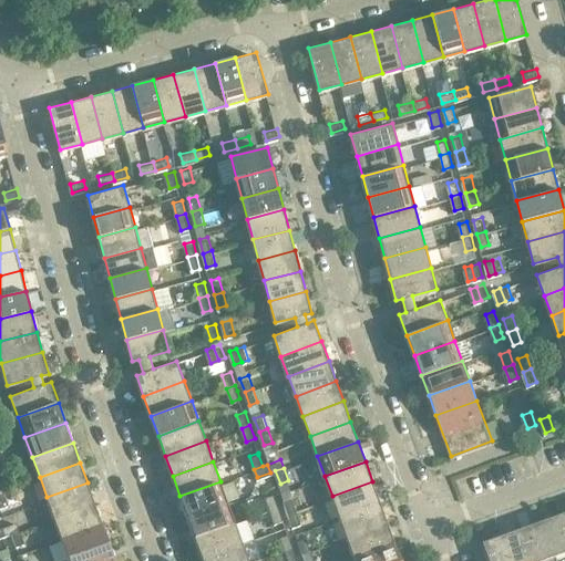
[(228,501),(221,481),(180,496),(187,516),(228,501)]
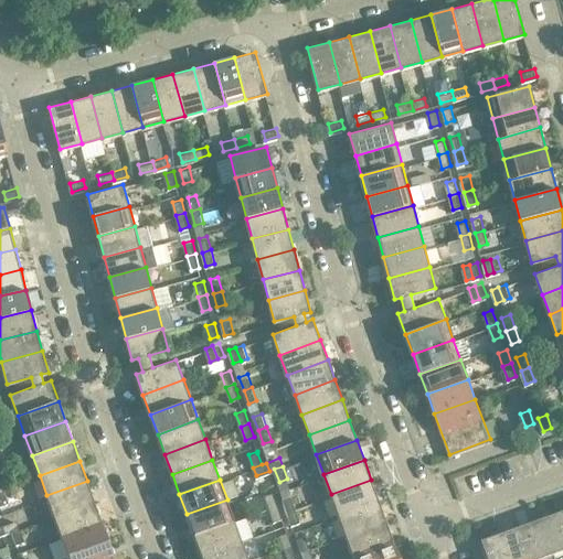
[(379,500),(371,480),(331,494),(338,514),(379,500)]
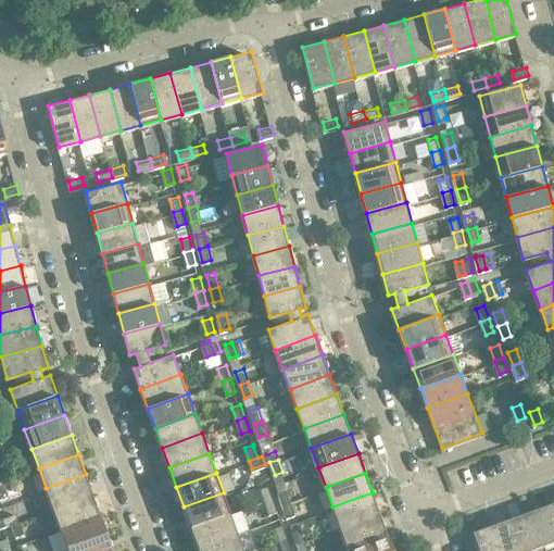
[(92,493),(86,474),(46,488),(53,509),(92,493)]
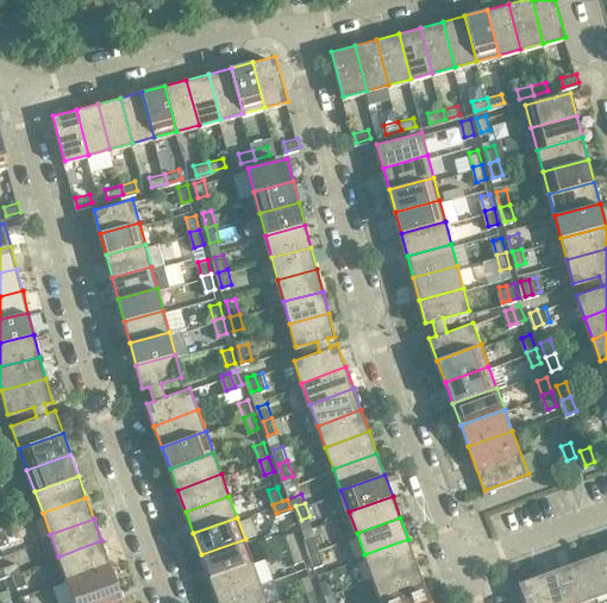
[(10,541),(5,527),(0,528),(0,541),(1,545),(10,541)]
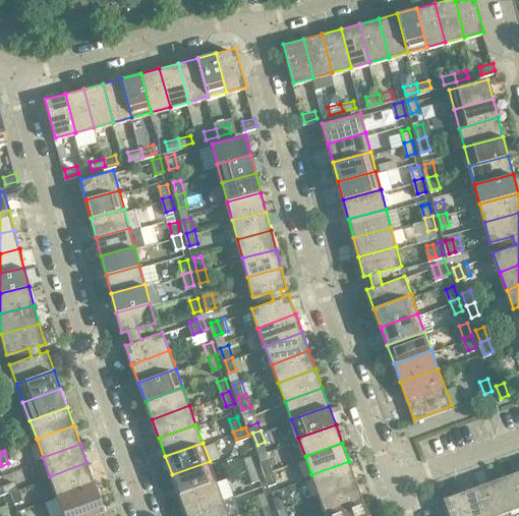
[(256,464),(251,452),(244,455),(248,467),(256,464)]
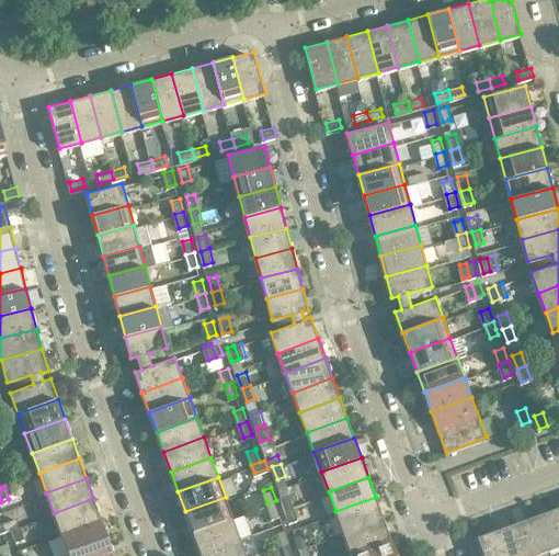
[(294,505),(288,491),(281,495),(285,508),(294,505)]
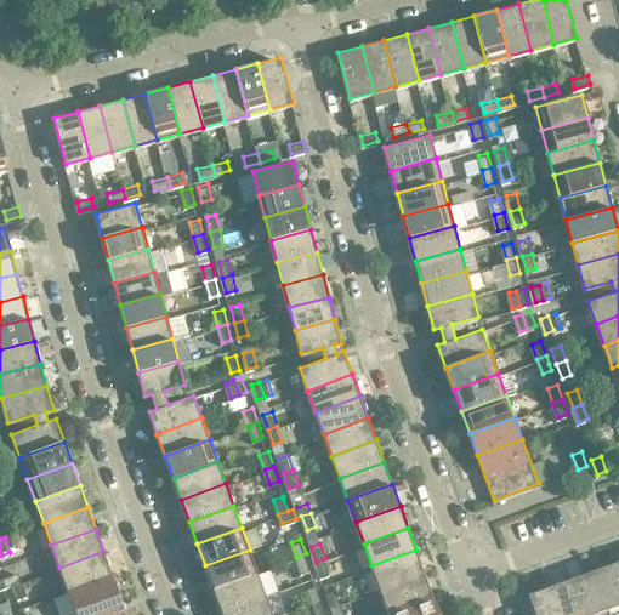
[(257,571),(250,550),(205,565),(214,587),(257,571)]
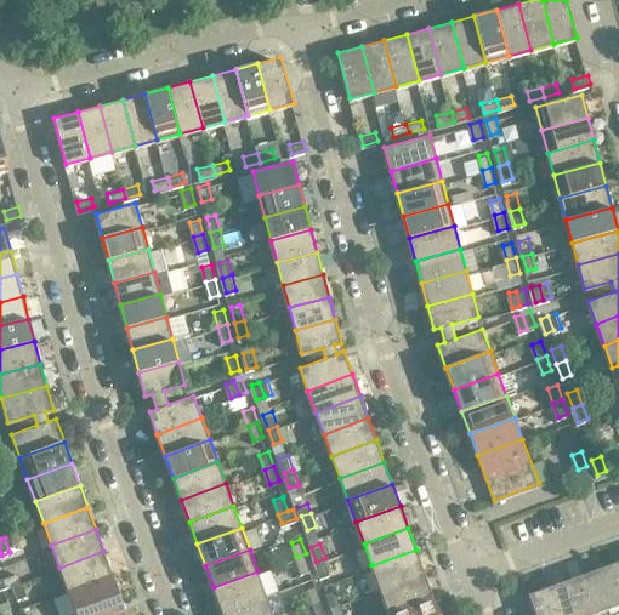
[(424,571),(416,550),(372,565),(380,587),(424,571)]
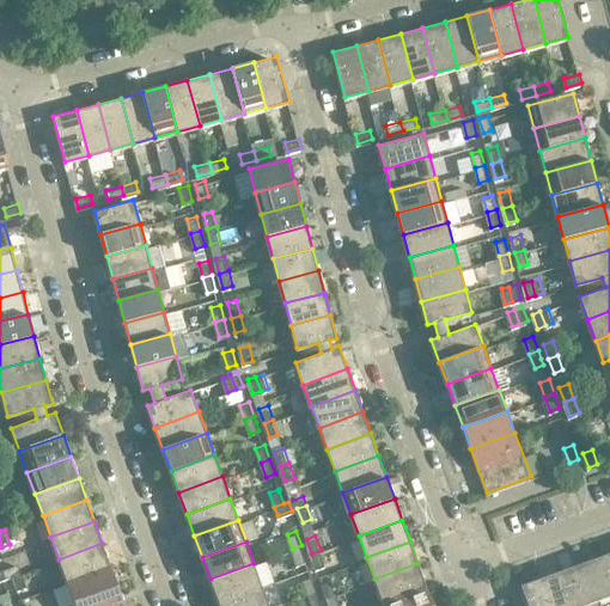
[(110,564),(102,543),(59,559),(66,581),(110,564)]
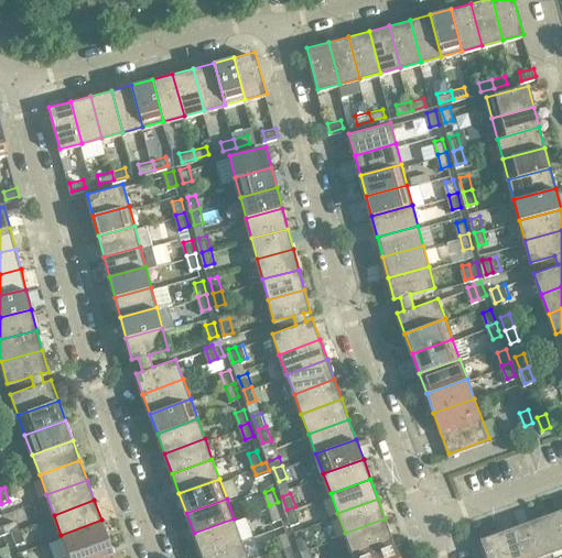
[(282,515),(278,502),(269,505),(273,518),(282,515)]
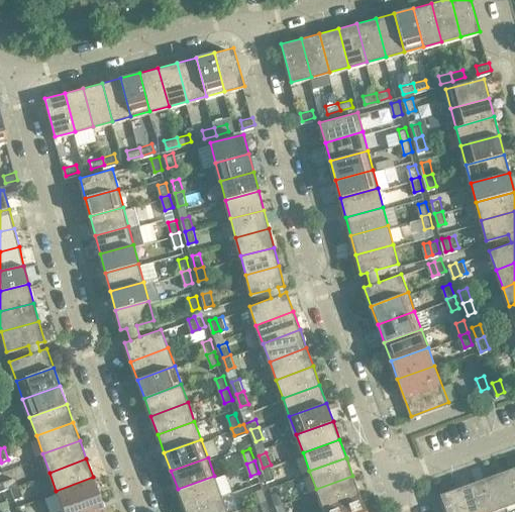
[(275,477),(271,465),(263,468),(268,480),(275,477)]
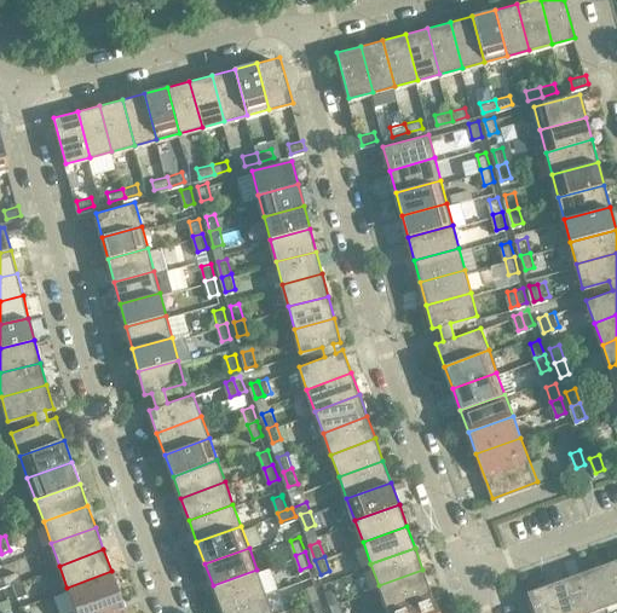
[(616,564),(615,559),(593,567),(607,606),(616,601),(616,564)]
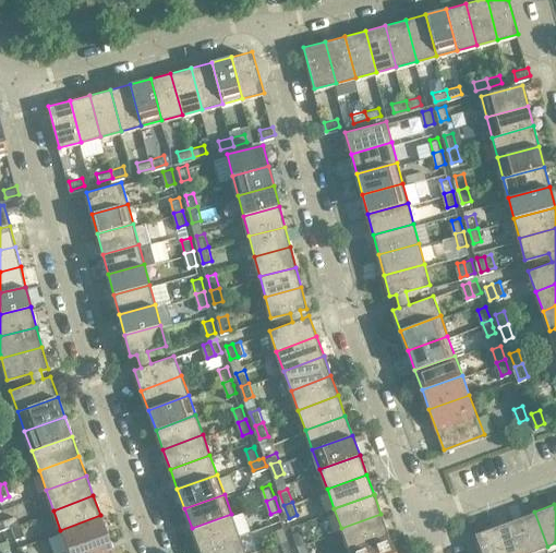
[(528,552),(547,547),(534,512),(515,519),(527,552),(528,552)]
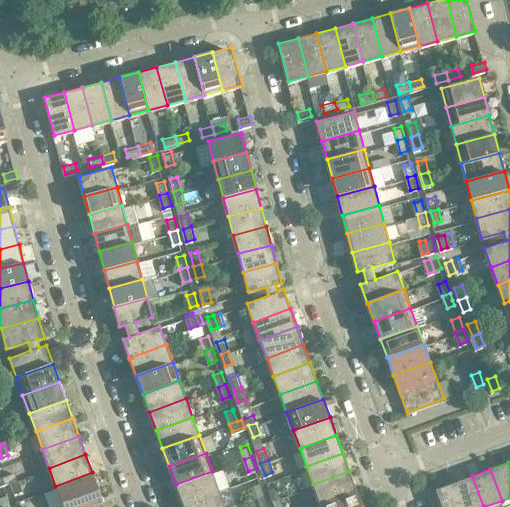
[(19,479),(16,470),(4,475),(7,482),(11,481),(19,479)]
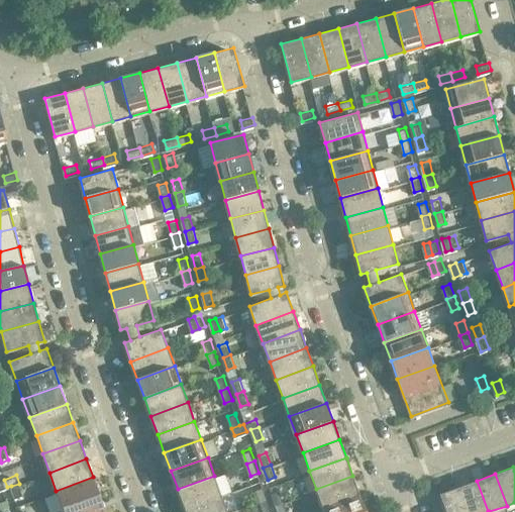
[(221,494),(214,476),(178,489),(184,507),(221,494)]
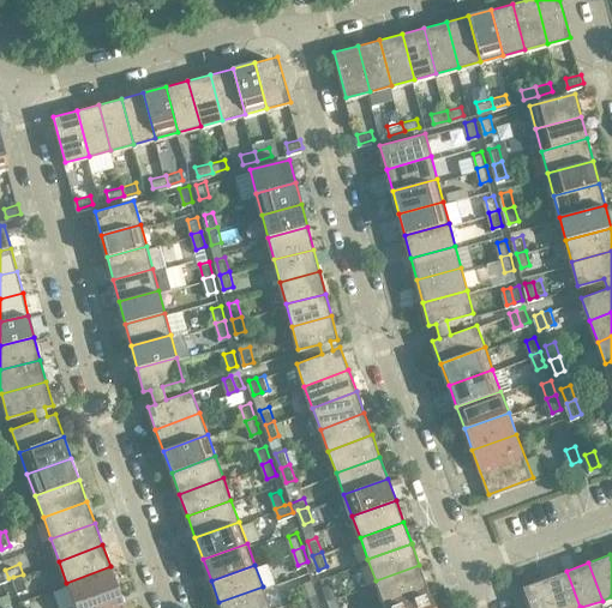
[(427,587),(419,565),(376,581),(383,602),(427,587)]
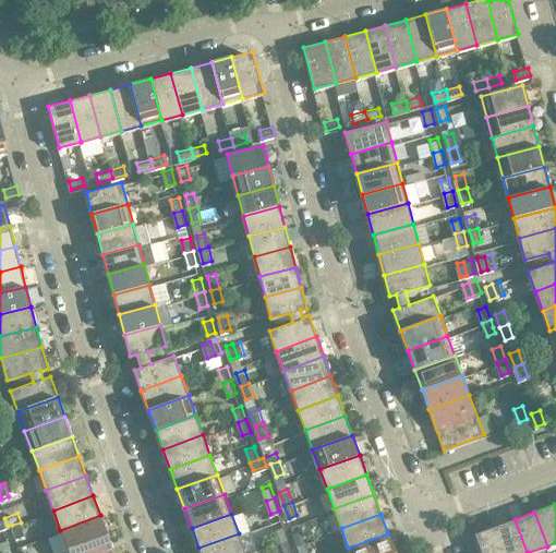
[(108,535),(100,515),(60,530),(68,550),(108,535)]
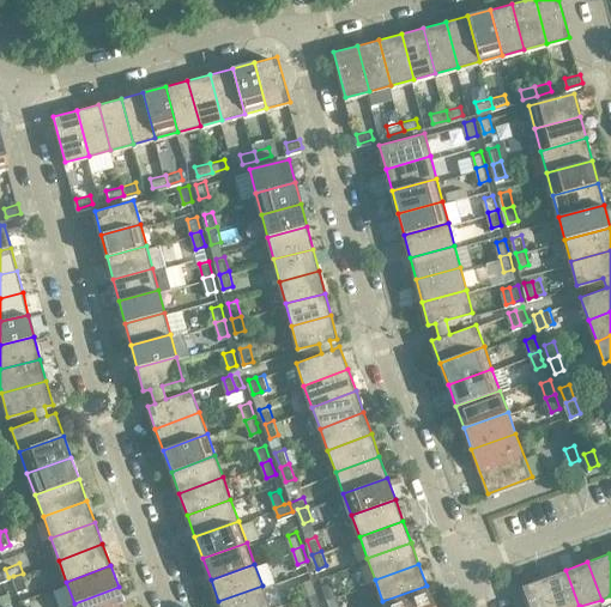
[(579,606),(566,570),(544,577),(555,606),(579,606)]
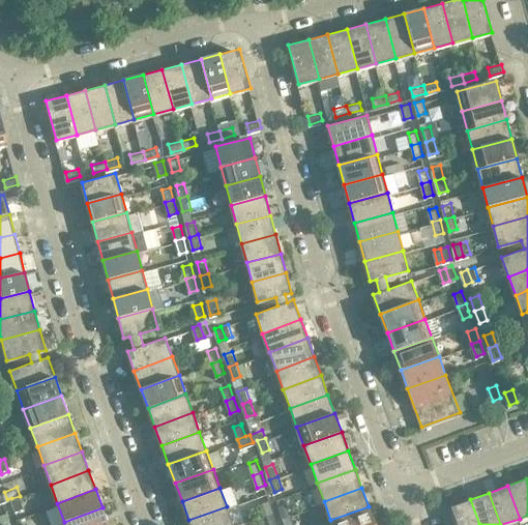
[(24,507),(20,496),(11,498),(16,509),(24,507)]
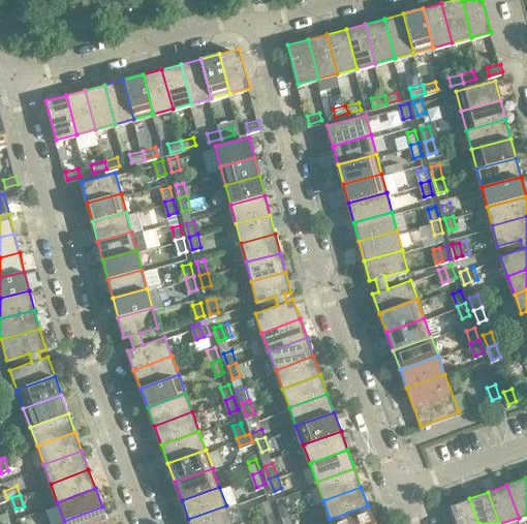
[(274,510),(269,497),(261,499),(266,512),(274,510)]
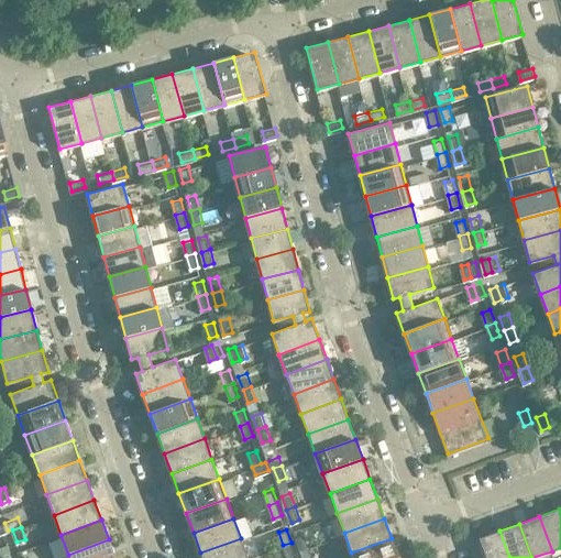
[(509,557),(499,531),(479,538),(485,557),(509,557)]
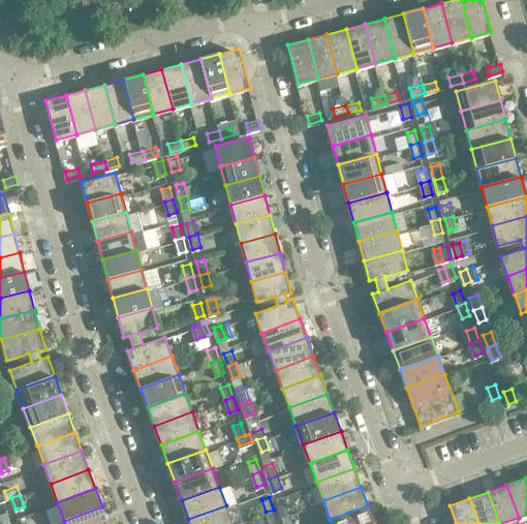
[(290,513),(285,500),(278,503),(282,516),(290,513)]
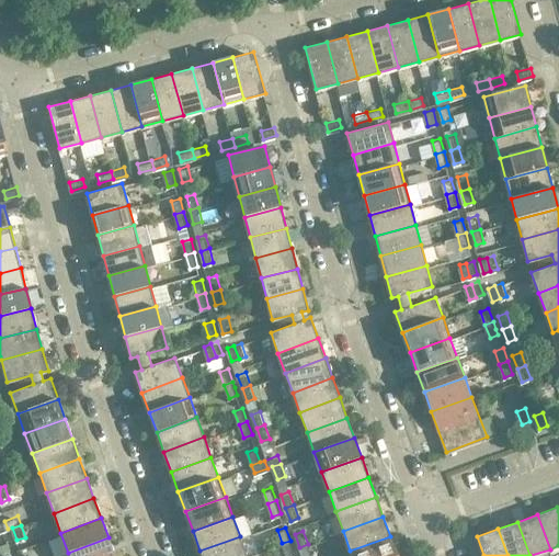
[(247,555),(240,536),(200,551),(201,555),(247,555)]
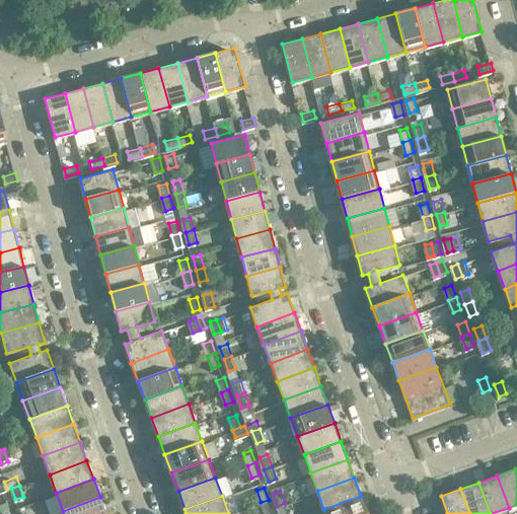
[(367,513),(361,496),(323,509),(325,513),(367,513)]
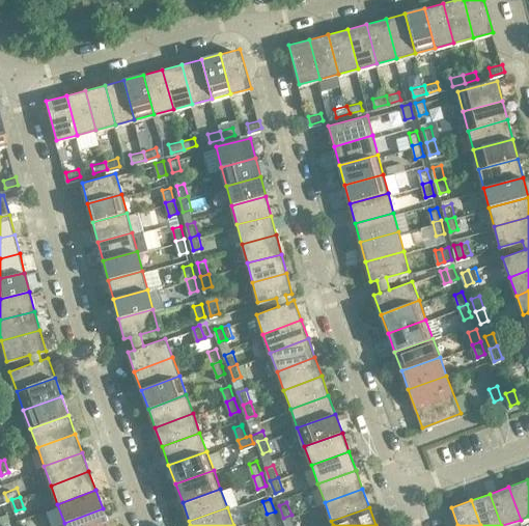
[(108,525),(103,508),(64,523),(65,525),(108,525)]
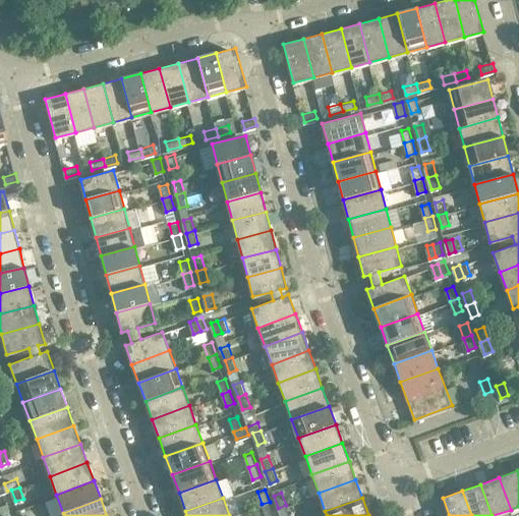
[(267,515),(274,514),(270,502),(262,504),(266,515),(267,515)]
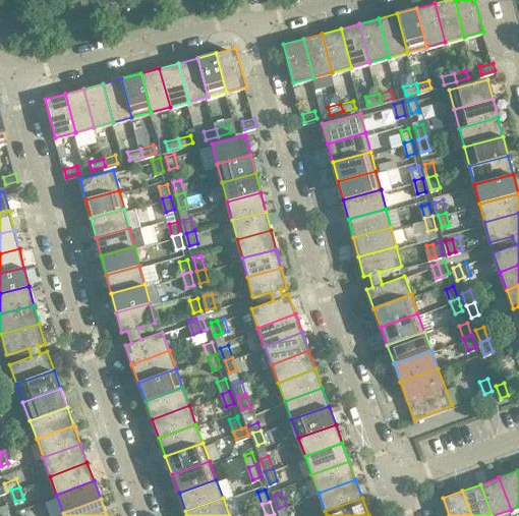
[(289,515),(286,505),(278,508),(281,515),(289,515)]
